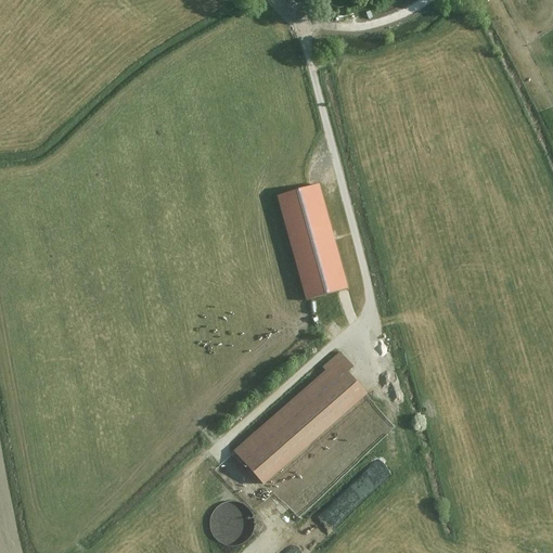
[(319,185),(278,197),(307,300),(348,288),(319,185)]
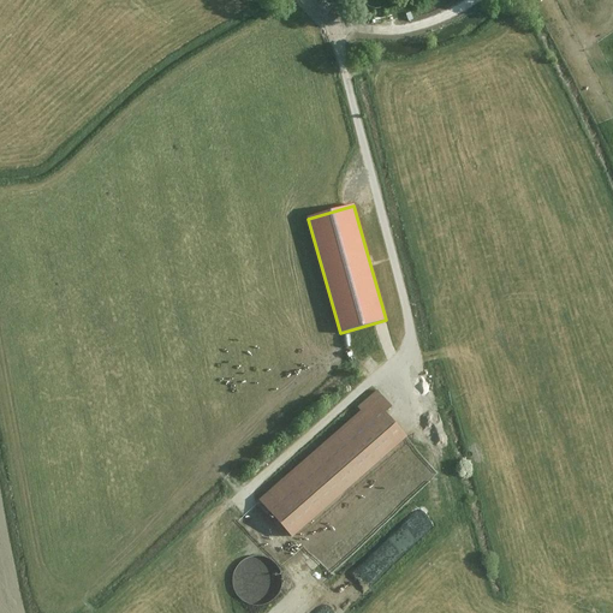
[(295,537),(409,438),(388,412),(394,408),(378,390),(357,409),(359,410),(260,497),(295,537)]
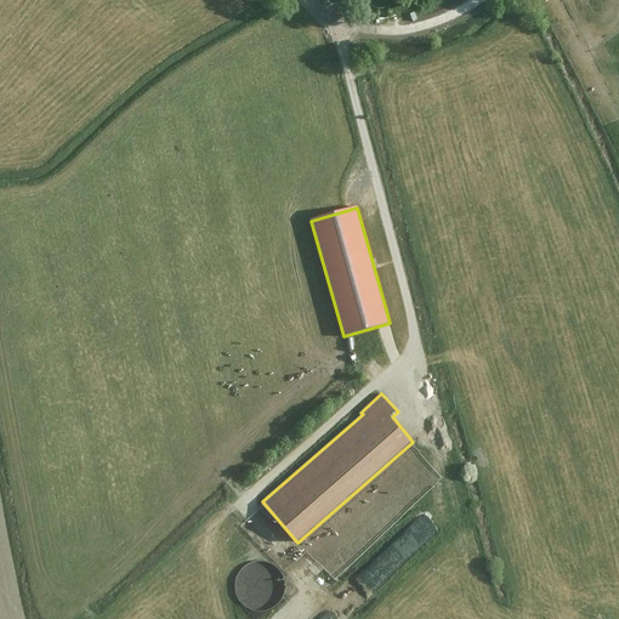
[(409,543),(418,543),(416,509),(410,509),(410,504),(396,504),(396,518),(402,518),(402,531),(408,531),(409,543)]
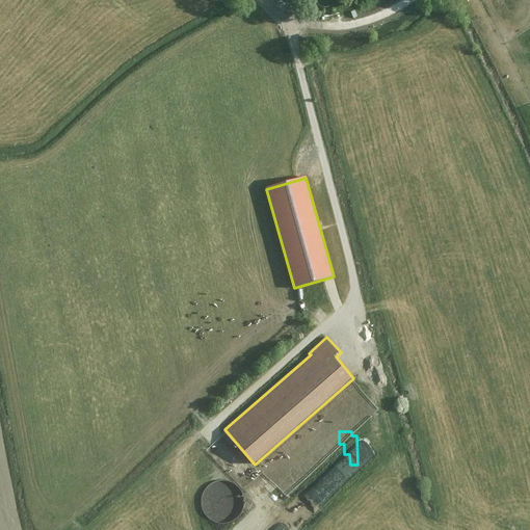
[(203,443),(193,449),(196,453),(205,447),(203,443)]
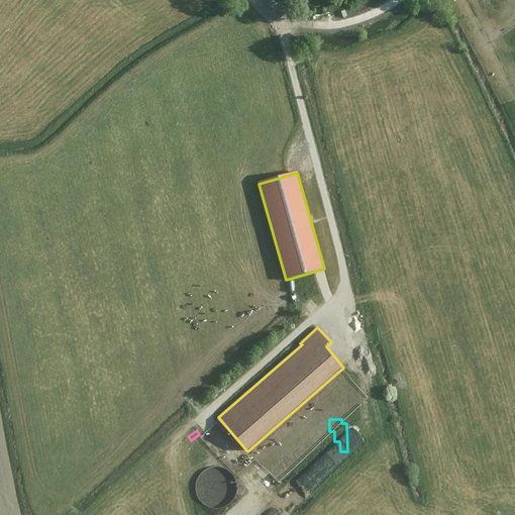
[(194,473),(205,506),(236,496),(225,461),(194,473)]
